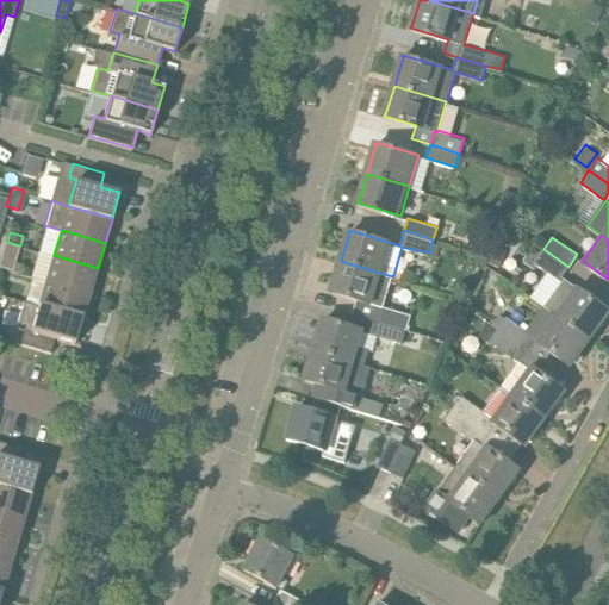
[(496,268),(507,248),(496,243),(488,262),(496,268)]
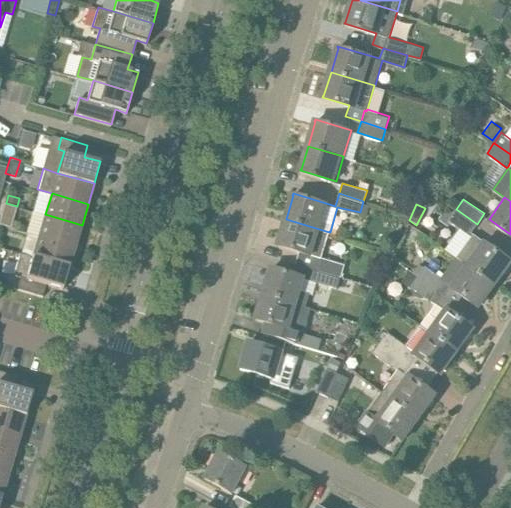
[(472,231),(477,224),(456,209),(449,219),(469,235),(472,231)]
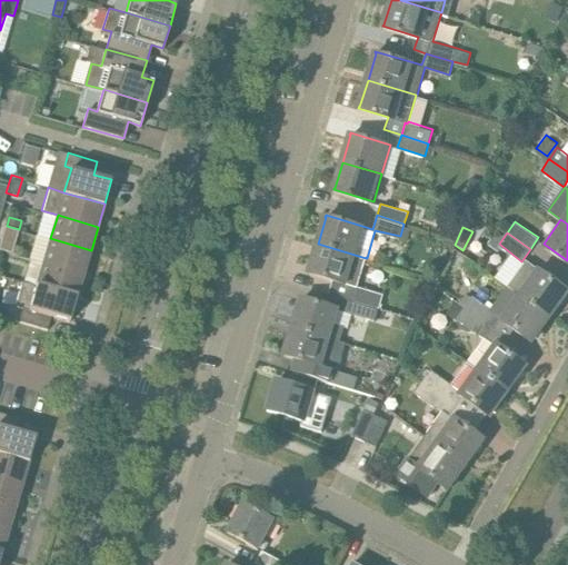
[(83,273),(91,250),(50,238),(43,261),(83,273)]
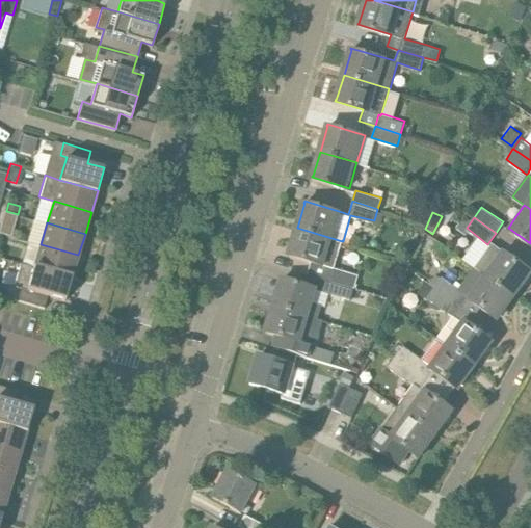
[(335,266),(342,241),(297,228),(290,253),(289,253),(289,254),(312,261),(309,272),(354,287),(357,273),(335,266)]
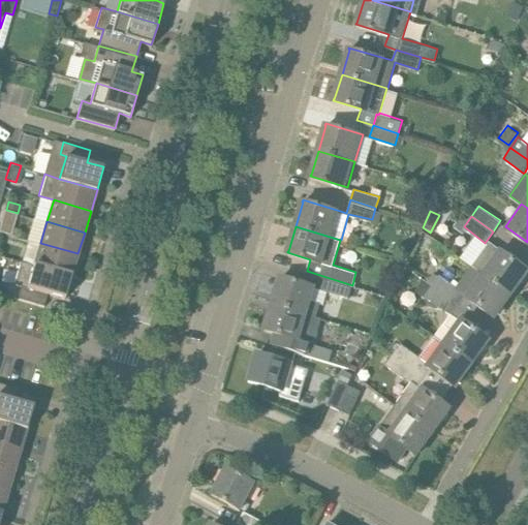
[(499,248),(490,241),(487,244),(471,265),(510,292),(527,270),(527,269),(499,248)]
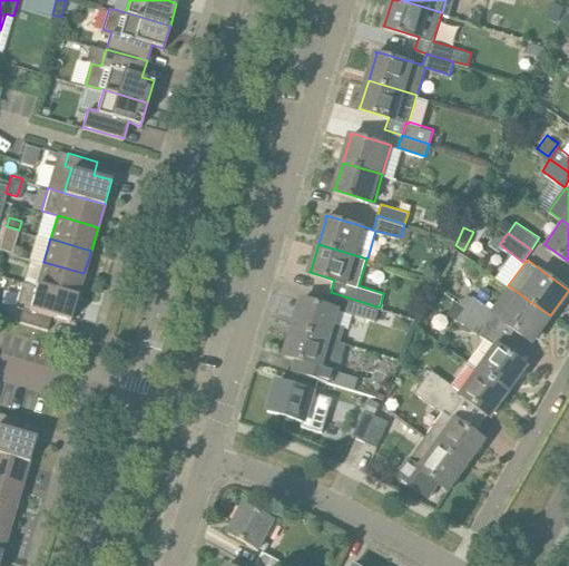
[(77,296),(84,273),(43,262),(37,284),(77,296)]
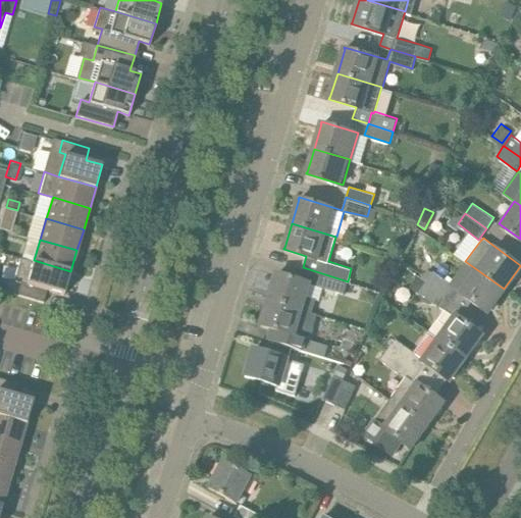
[(64,294),(66,287),(70,271),(34,260),(23,257),(16,279),(21,280),(17,293),(44,301),(48,289),(64,294)]
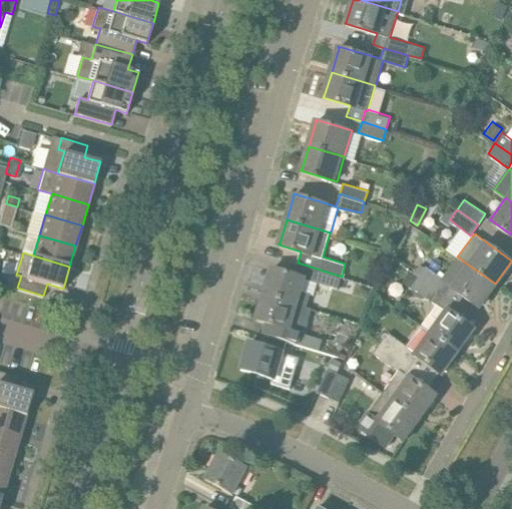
[(495,284),(457,257),(457,258),(443,276),(426,265),(419,276),(446,295),(458,304),(464,295),(480,306),(481,305),(480,305),(495,284)]
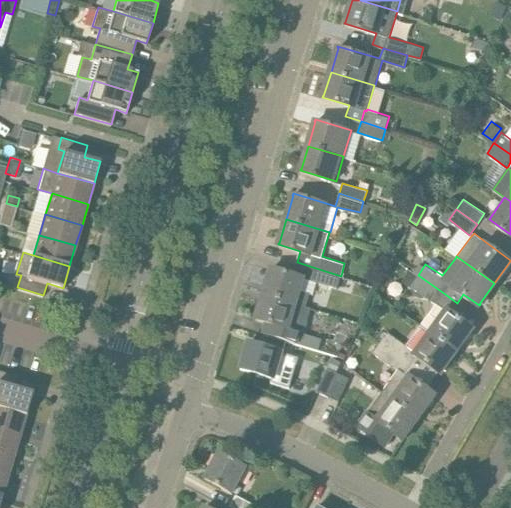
[(341,276),(297,262),(293,273),(271,267),(271,268),(271,269),(264,292),(307,305),(310,292),(303,290),(306,278),(338,287),(341,276)]
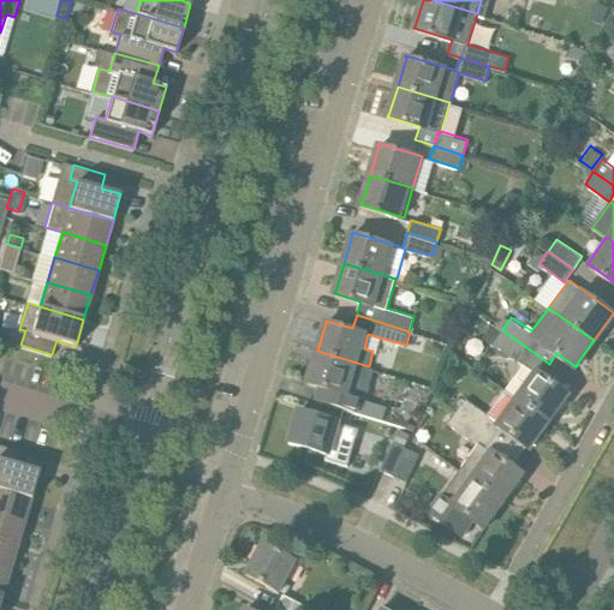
[(494,342),(525,365),(535,353),(502,330),(494,342)]
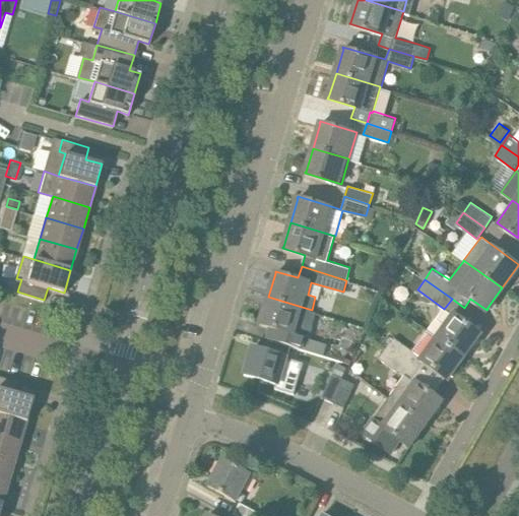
[(308,323),(312,310),(268,297),(261,321),(260,321),(259,323),(271,326),(267,337),(300,347),(304,335),(309,337),(313,325),(308,323)]
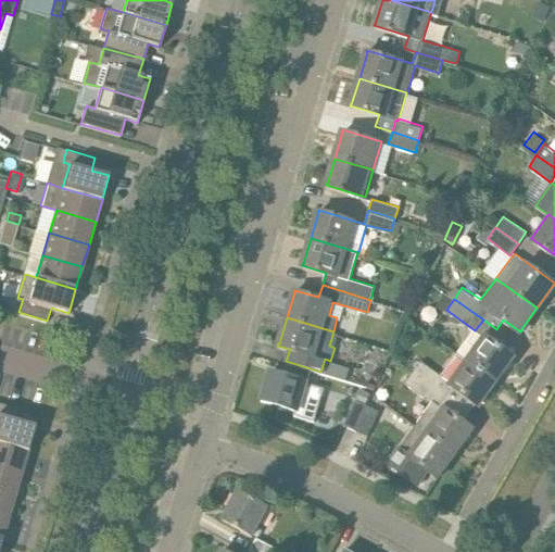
[(515,355),(490,338),(483,333),(481,336),(475,330),(457,353),(466,359),(495,380),(513,356),(514,356),(515,355)]
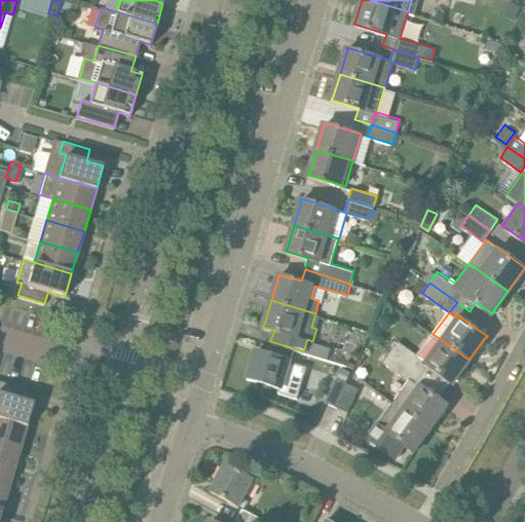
[(454,380),(469,360),(441,339),(425,360),(418,356),(418,353),(399,339),(390,350),(423,374),(429,365),(453,382),(454,381),(454,380)]
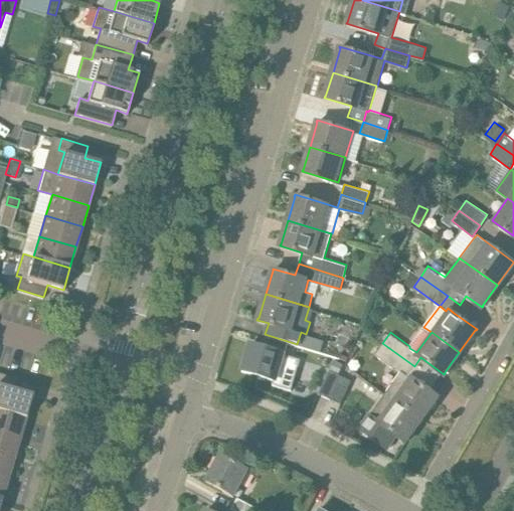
[(284,354),(285,353),(250,343),(250,344),(243,368),(242,368),(242,369),(277,379),(277,378),(276,378),(283,354),(284,354)]
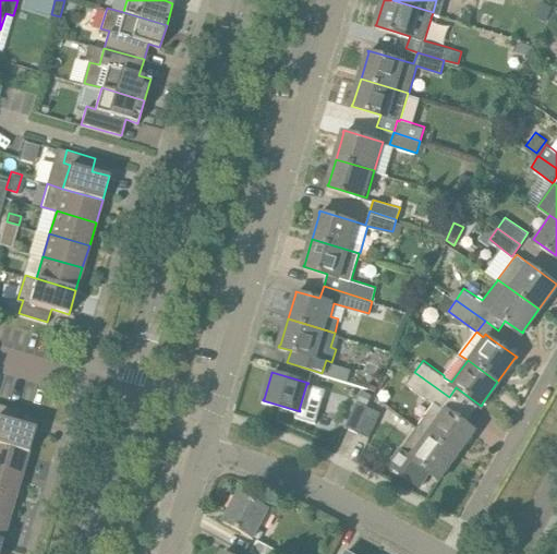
[(407,383),(435,404),(436,401),(442,406),(449,397),(414,372),(407,383)]
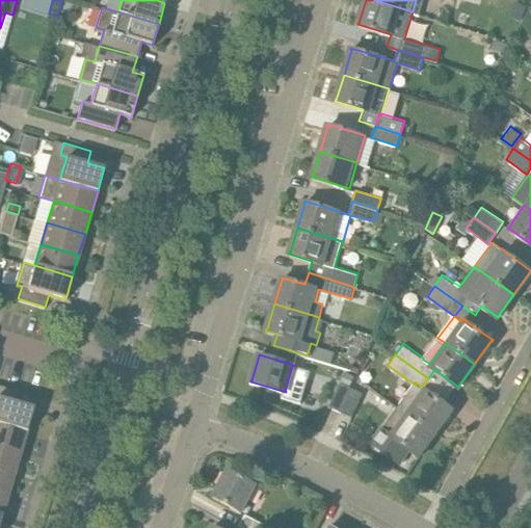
[(346,381),(350,372),(345,369),(340,378),(346,381)]
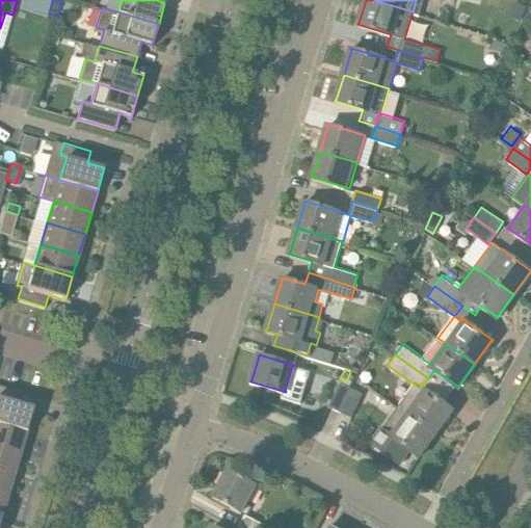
[(341,411),(352,386),(341,380),(329,405),(341,411)]
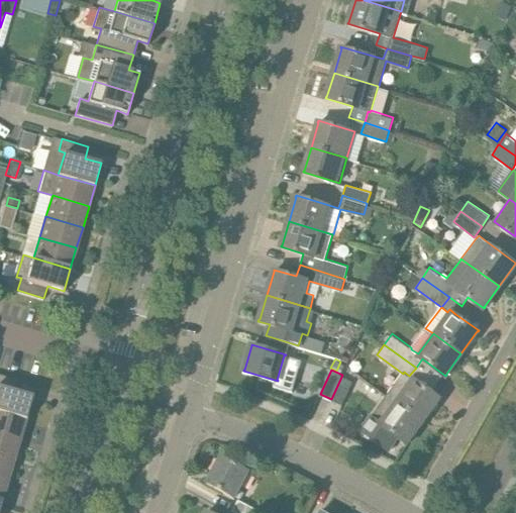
[(410,377),(409,376),(404,372),(403,374),(388,395),(422,420),(438,398),(439,399),(440,398),(412,377),(412,378),(410,377)]
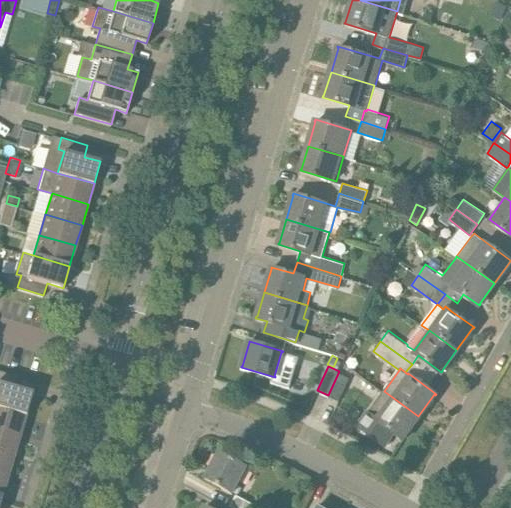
[(0,406),(26,414),(32,392),(33,392),(16,387),(20,375),(0,369),(0,406)]
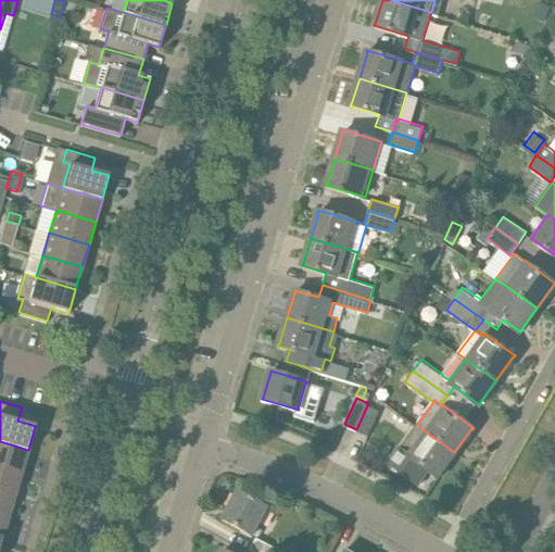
[(368,435),(380,410),(368,403),(356,429),(368,435)]
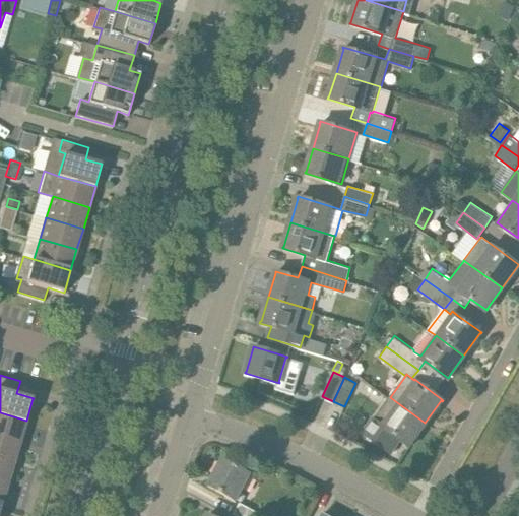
[(427,427),(389,399),(371,428),(391,444),(399,432),(413,441),(427,427)]
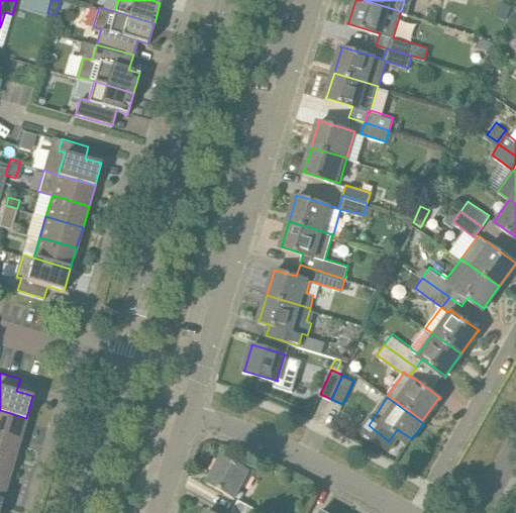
[(0,432),(20,438),(26,418),(0,410),(0,432)]
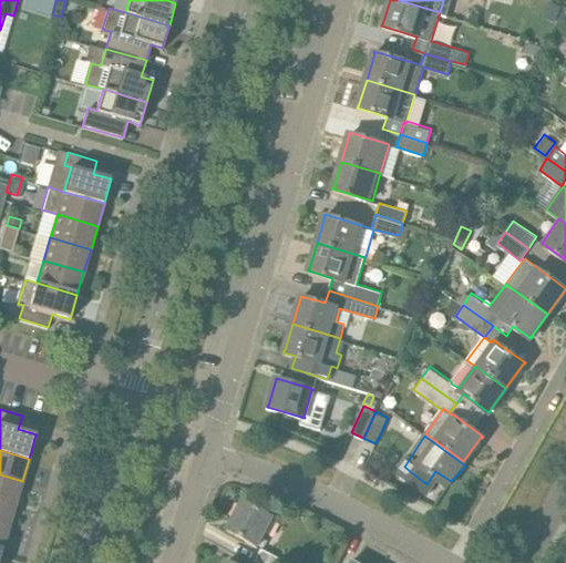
[(0,499),(16,504),(22,481),(0,474),(0,499)]
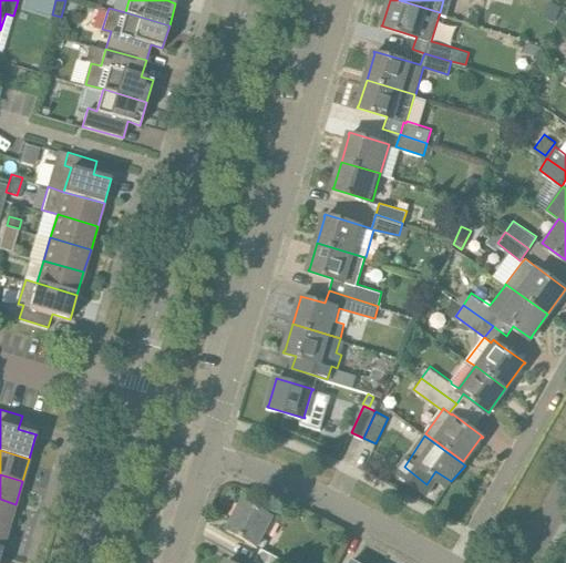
[(0,524),(9,528),(16,504),(0,499),(0,524)]
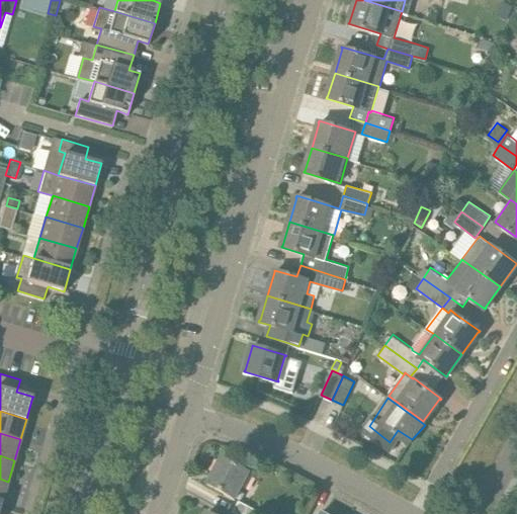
[(235,462),(223,456),(207,483),(235,498),(250,470),(239,464),(235,462)]
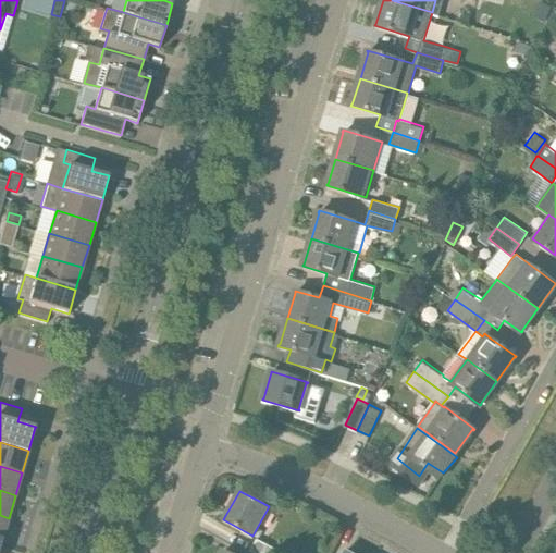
[(256,552),(280,552),(282,551),(258,538),(250,550),(256,552)]
